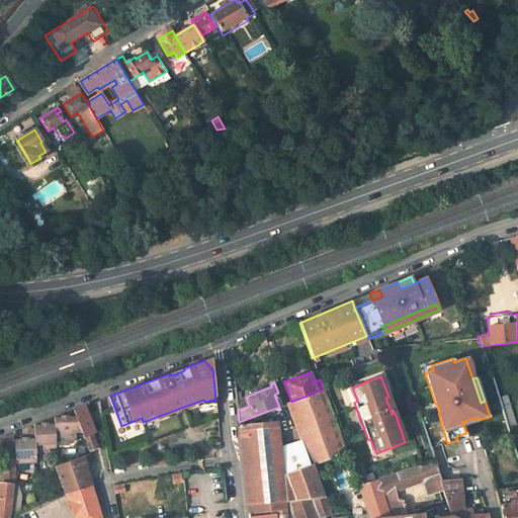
[(272,414),(240,425),(249,517),(286,517),(283,475),(313,464),(325,459),(346,452),(323,390),(291,402),(279,407),(271,410),(272,414)]
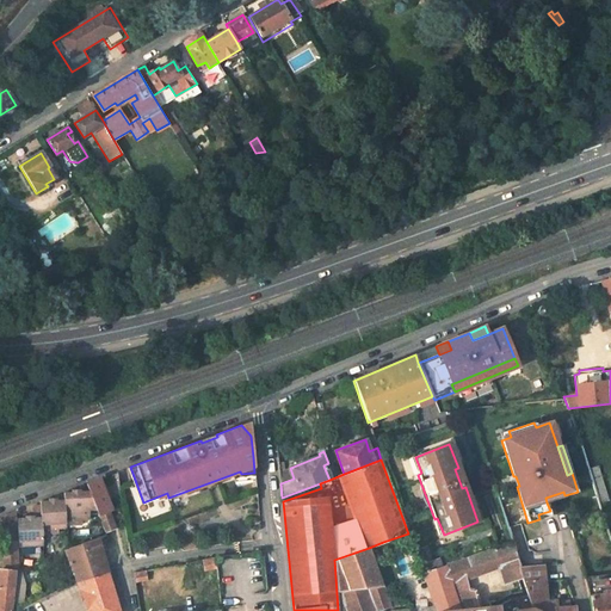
[(94,508),(109,503),(99,479),(86,483),(88,489),(94,508)]
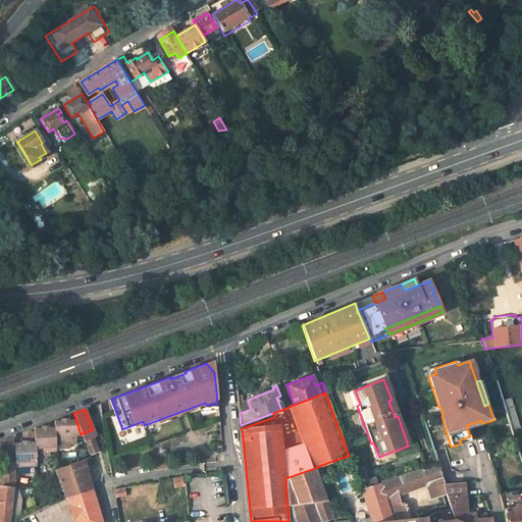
[(273,413),(241,425),(242,428),(274,417),(273,413)]
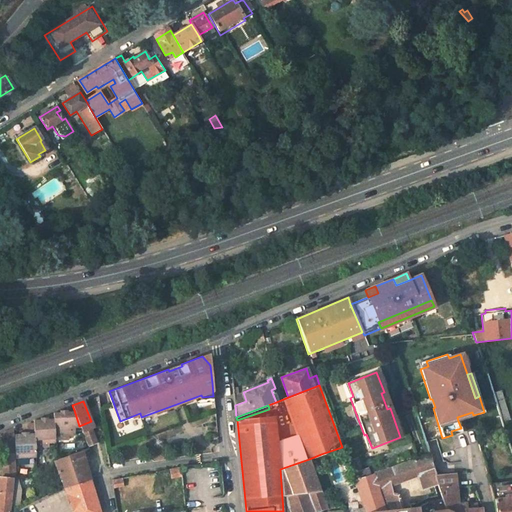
[(54,436),(72,435),(72,426),(79,426),(74,410),(59,412),(59,410),(53,412),(54,419),(54,436)]
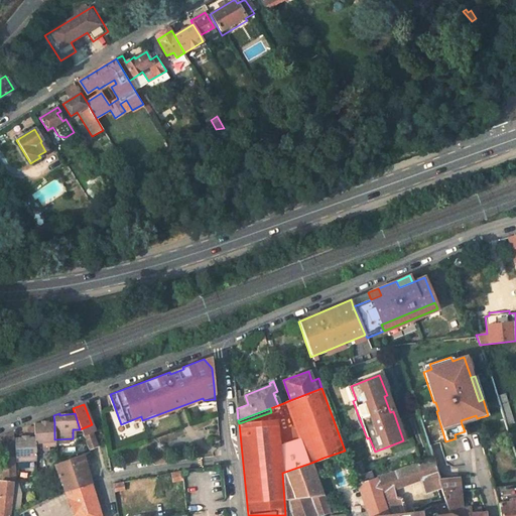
[(477,418),(476,415),(461,420),(462,424),(478,419),(477,418)]
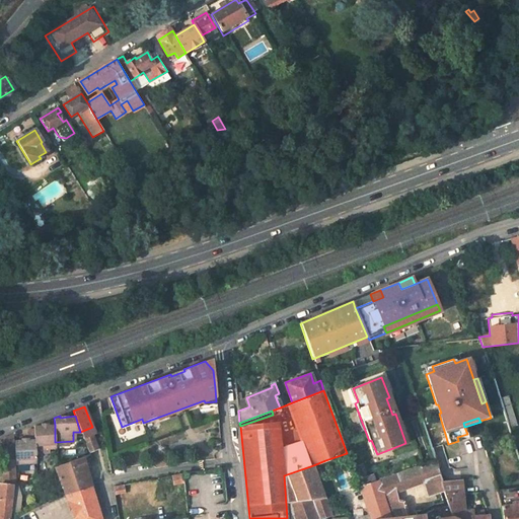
[(516,426),(514,419),(506,421),(508,428),(516,426)]
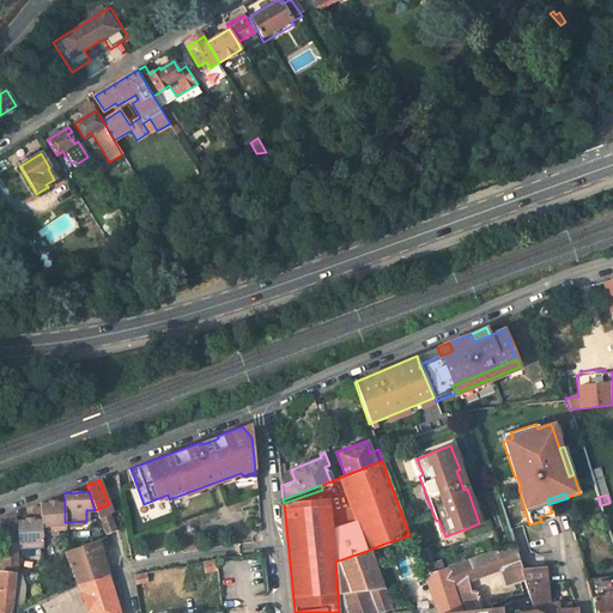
[(41,530),(65,529),(65,522),(65,502),(40,504),(41,505),(41,530)]
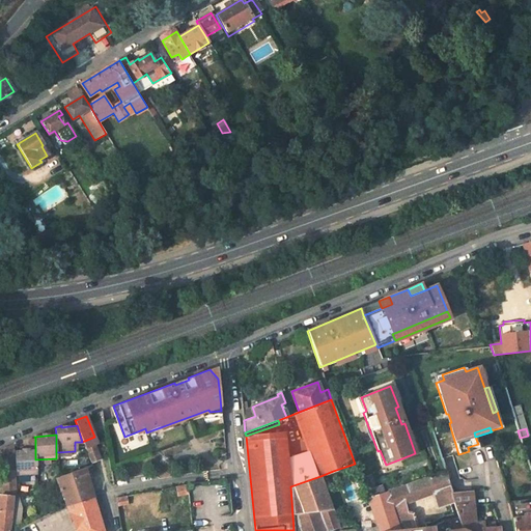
[(35,459),(35,438),(28,439),(28,449),(15,450),(15,474),(35,473),(35,459)]
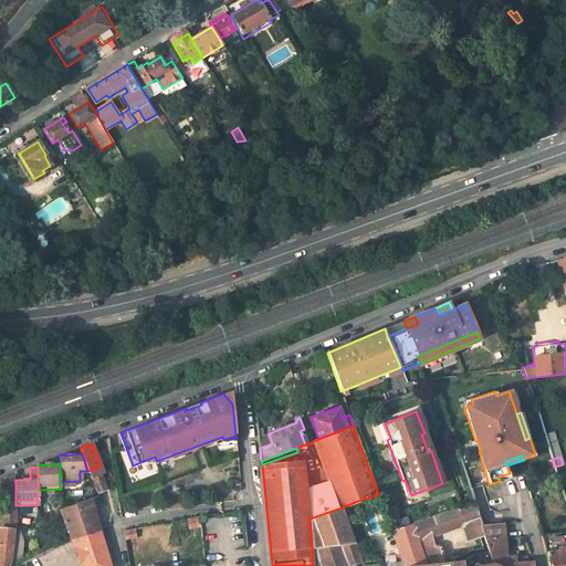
[(95,492),(105,488),(98,470),(88,473),(95,492)]
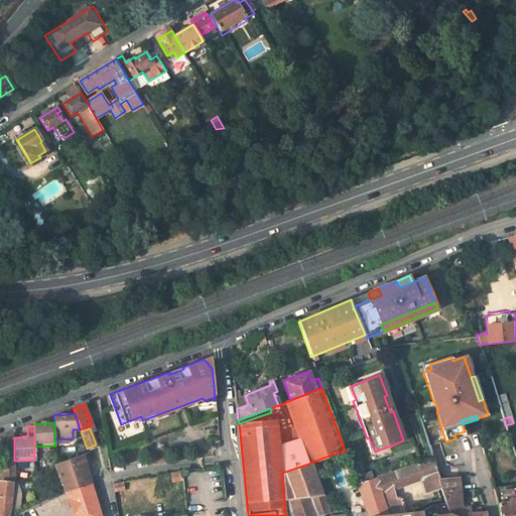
[(0,446),(1,446),(2,480),(12,479),(14,479),(14,461),(14,437),(14,430),(0,435),(0,446)]
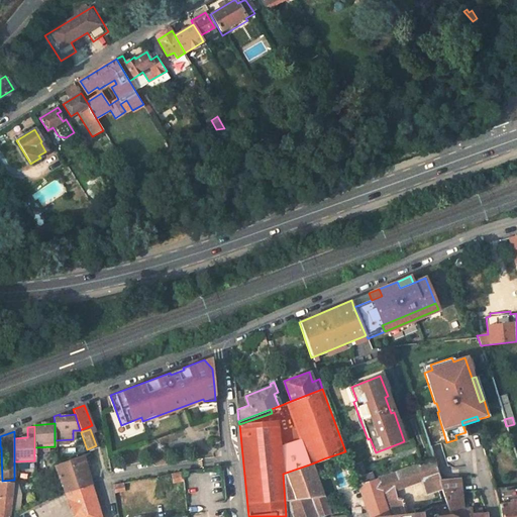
[(370,438),(368,439),(373,453),(376,452),(370,438)]
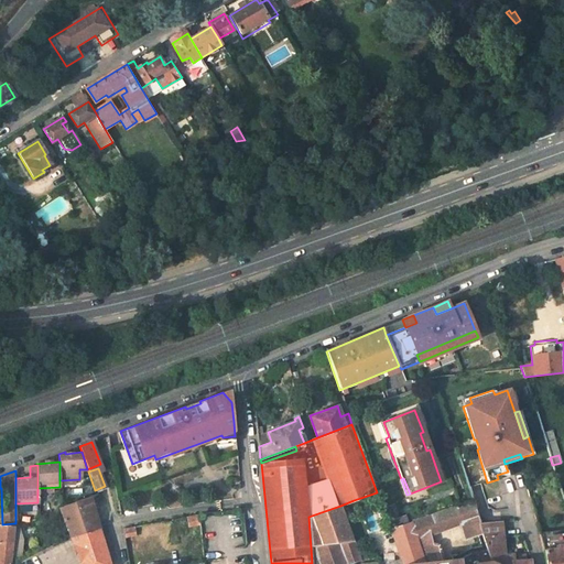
[(80,563),(108,563),(89,497),(60,508),(80,563)]
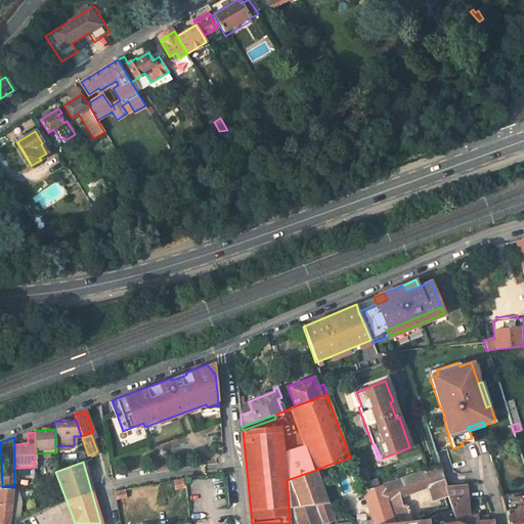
[(318,474),(330,470),(329,465),(316,470),(318,474)]
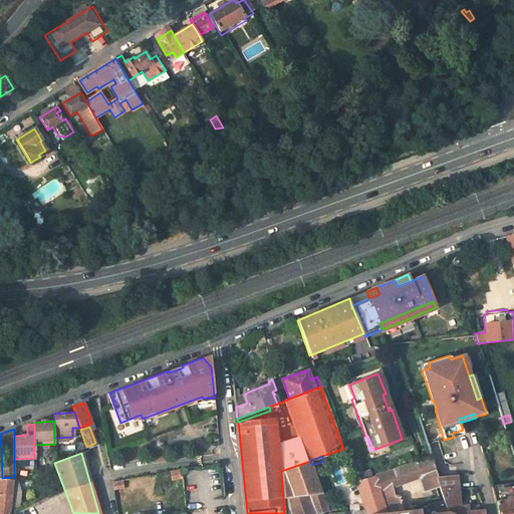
[(437,478),(430,457),(403,467),(405,473),(418,469),(421,476),(425,490),(440,486),(437,478)]
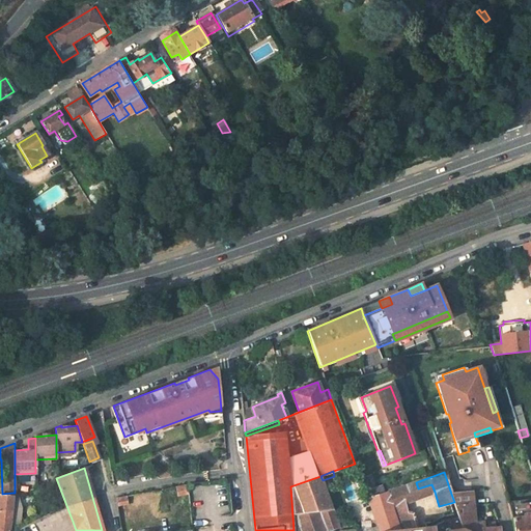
[(290,486),(294,530),(356,530),(356,529),(342,530),(329,530),(339,528),(334,515),(323,480),(320,476),(290,486)]
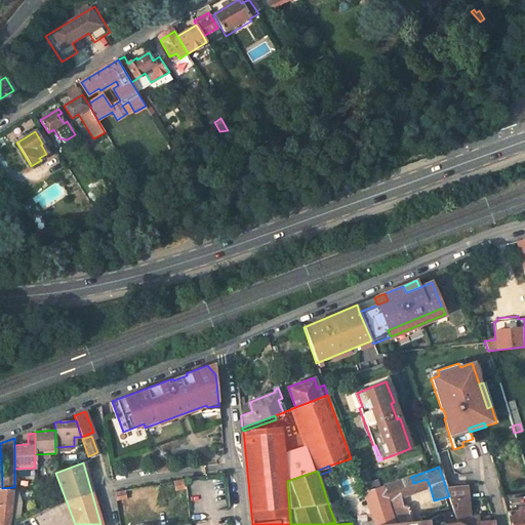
[(411,477),(401,480),(406,494),(430,486),(427,479),(413,483),(411,477)]
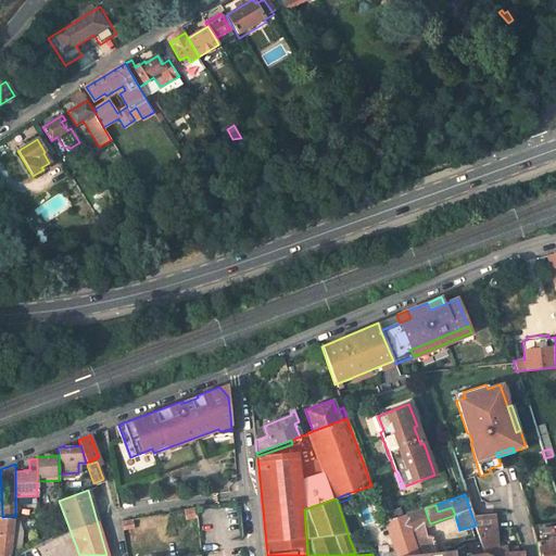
[(430,523),(425,508),(384,521),(392,544),(396,555),(451,555),(451,551),(437,553),(432,538),(426,536),(414,540),(412,531),(424,527),(424,526),(430,523)]
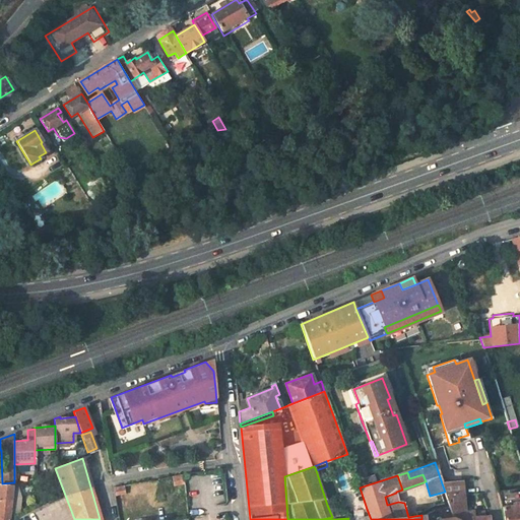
[(456,519),(465,519),(466,518),(462,481),(442,483),(445,492),(449,507),(454,519),(456,519)]
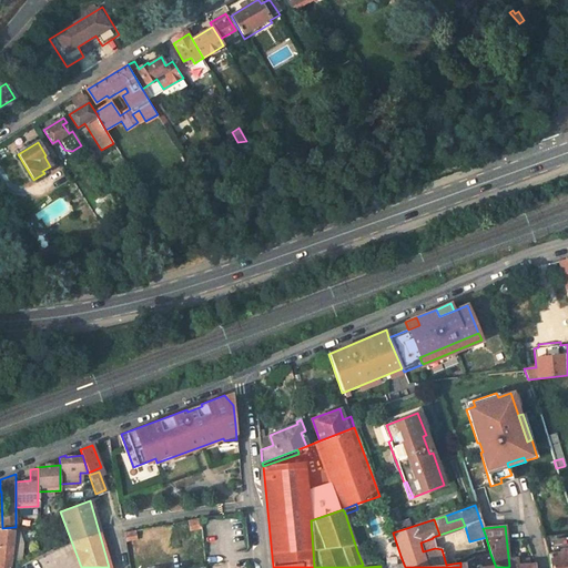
[(0,527),(0,567),(10,567),(13,527),(2,528),(0,527)]
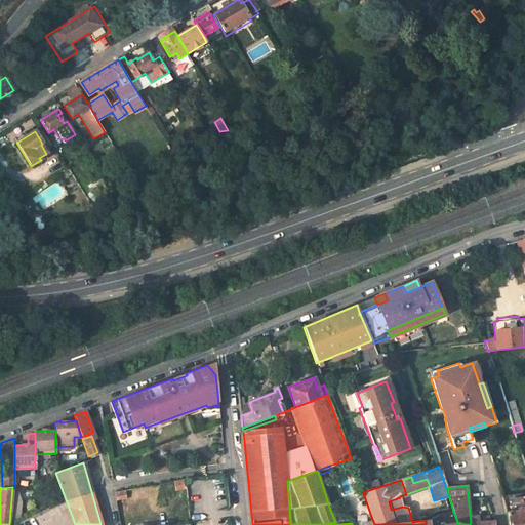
[(115,500),(128,498),(127,490),(114,492),(115,500)]
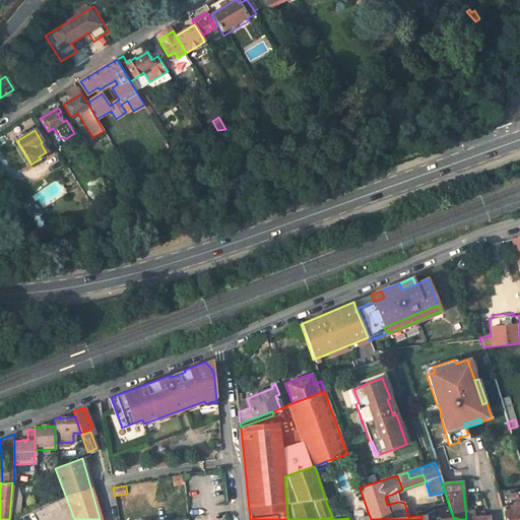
[(497,491),(501,507),(514,506),(514,503),(519,503),(519,490),(497,491)]
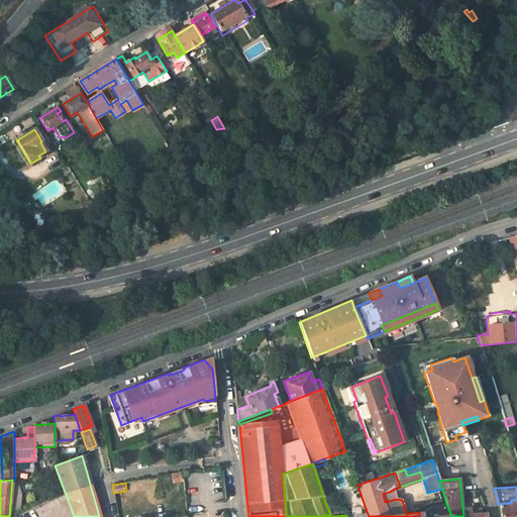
[(383,494),(385,502),(396,499),(394,490),(383,494)]
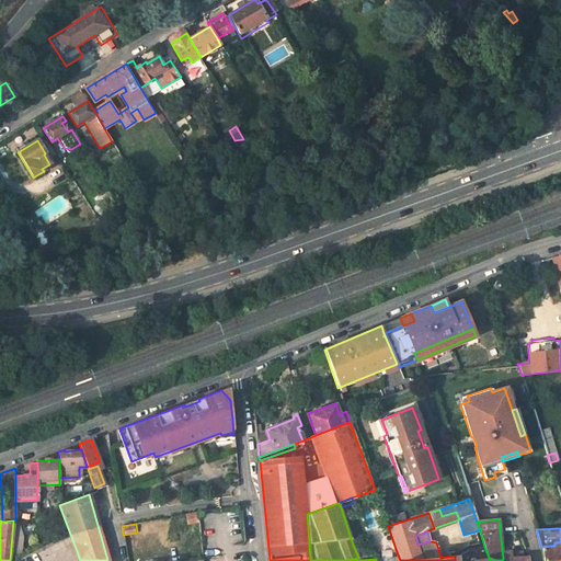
[(365,556),(361,541),(353,545),(358,558),(365,556)]
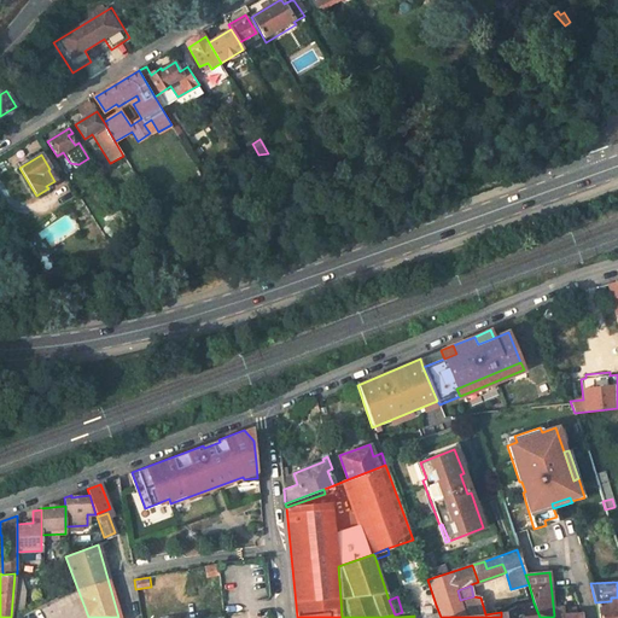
[(617,617),(617,596),(617,598),(611,598),(611,601),(595,602),(596,617),(617,617)]
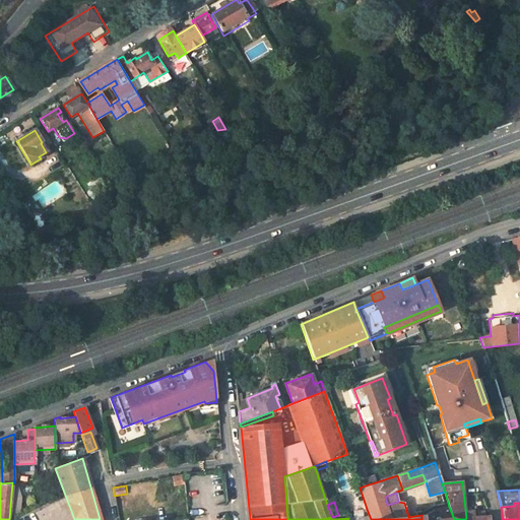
[(456,519),(454,519),(449,507),(443,508),(447,519),(445,519),(456,519)]
